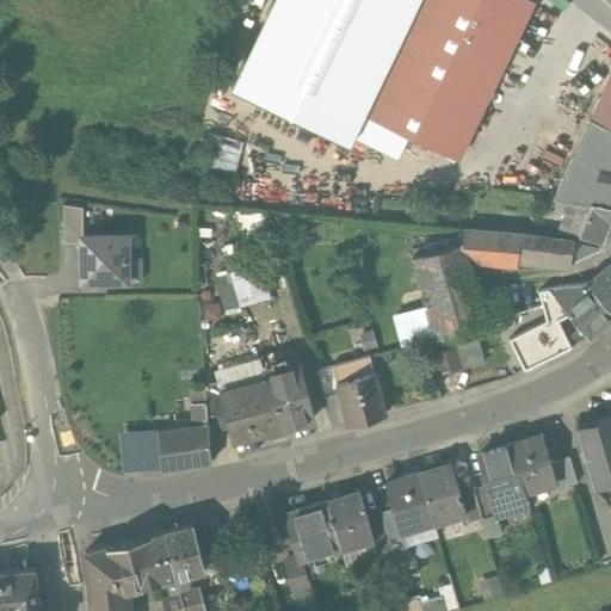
[(364,115),(419,0),(273,0),(230,90),(349,146),(353,136),(397,158),(408,135),(364,115)]
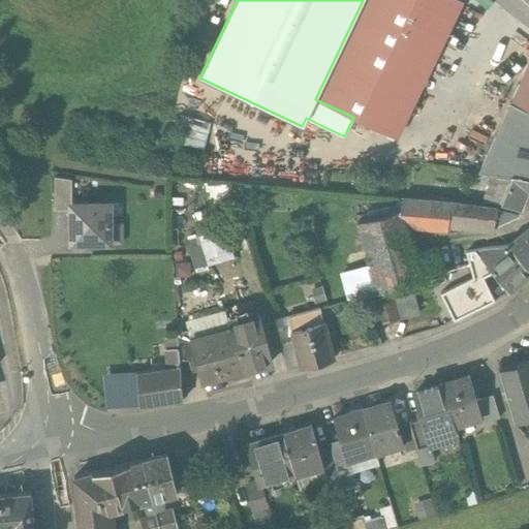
[(462,2),(457,0),(363,0),(315,99),(353,117),(397,137),(462,2)]
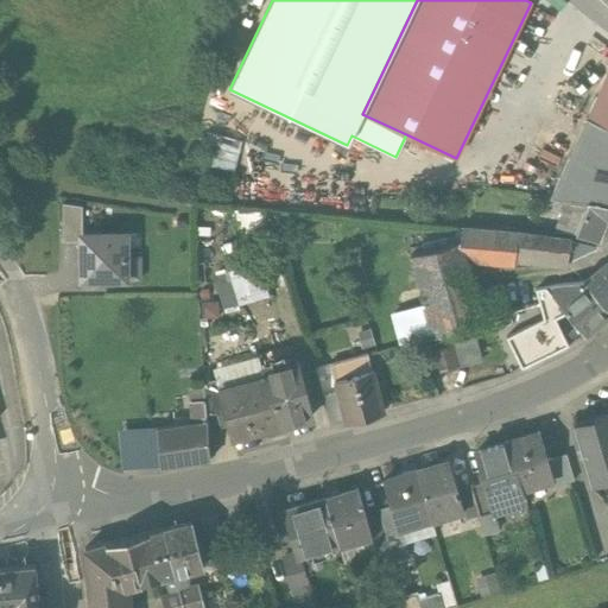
[(586,120),(607,131),(607,71),(587,120),(586,120)]
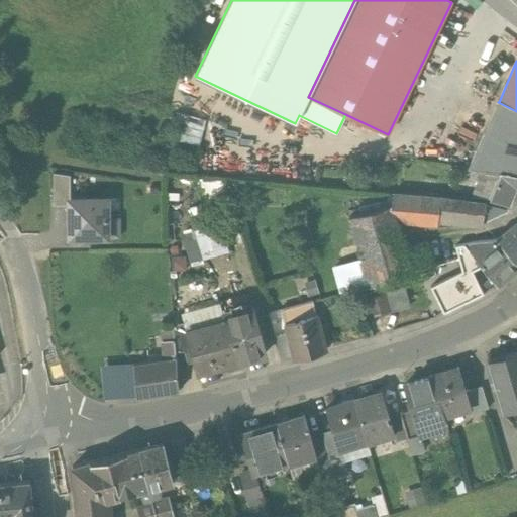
[(506,174),(516,176),(516,111),(498,102),(468,170),(483,172),(500,174),(506,175),(506,174)]
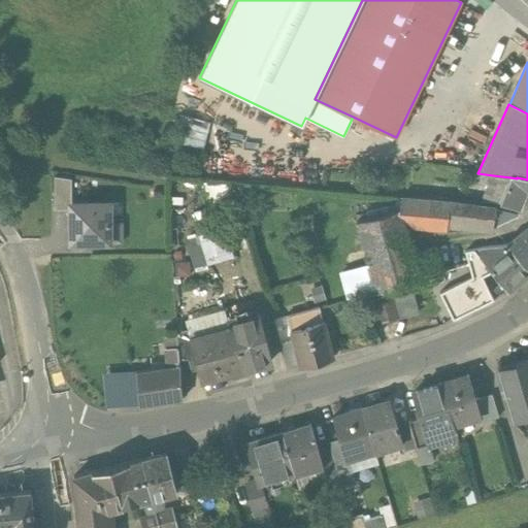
[(260,139),(259,152),(274,153),(275,140),(260,139)]
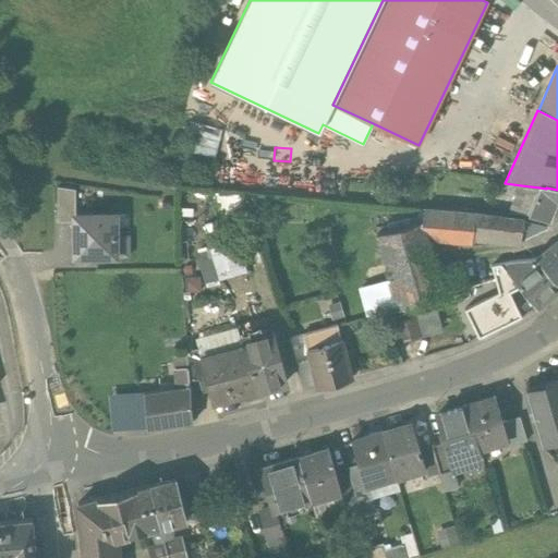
[(509,214),(528,218),(540,187),(521,185),(509,214)]
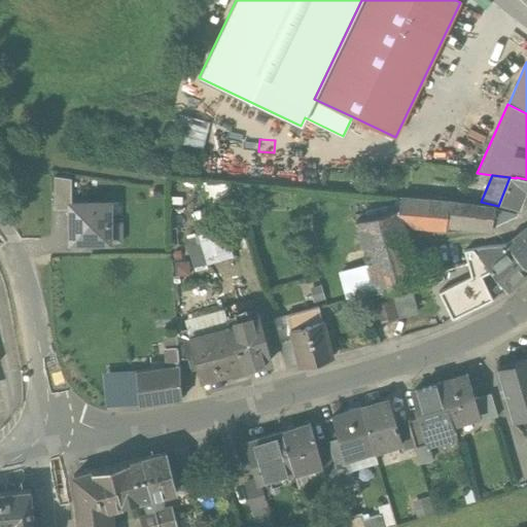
[(70,211),(70,205),(71,205),(71,180),(54,177),(54,211),(70,211)]
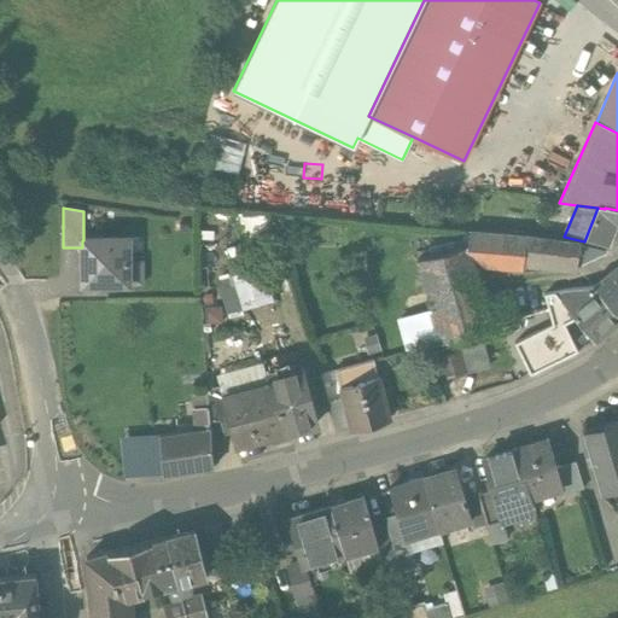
[(617,210),(605,208),(605,209),(598,208),(584,242),(608,248),(617,226),(617,210)]
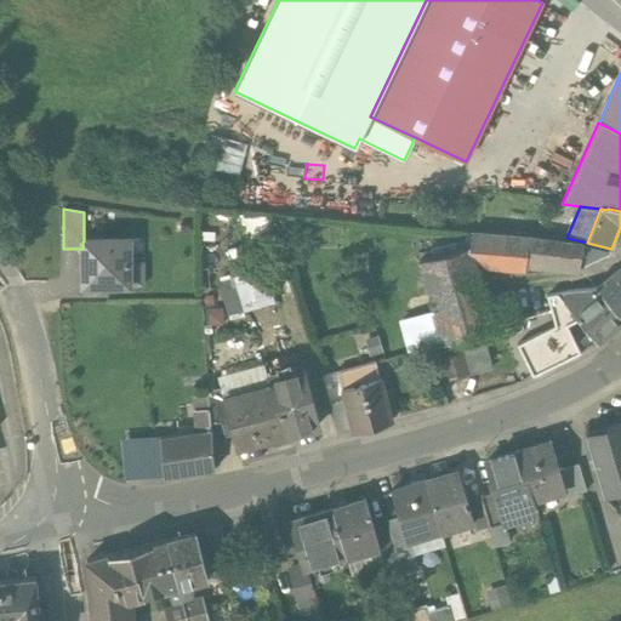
[(528,237),(469,232),(469,249),(420,262),(434,312),(484,298),(474,269),(523,271),(524,263),(579,271),(579,267),(608,251),(582,243),(528,237)]
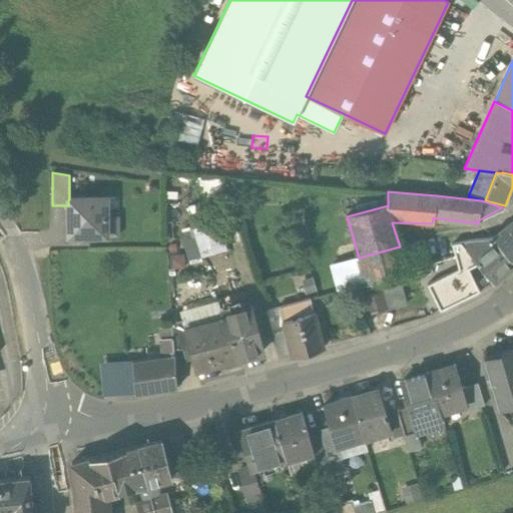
[(69,199),(68,199),(68,205),(68,237),(106,237),(106,217),(106,199),(69,199)]
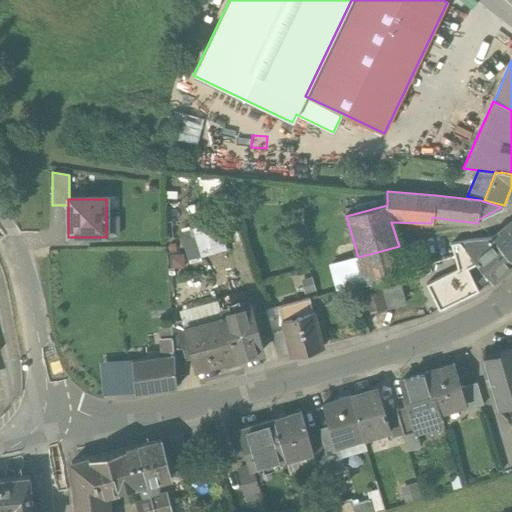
[(178,235),(187,262),(212,256),(211,252),(223,248),(212,210),(187,218),(191,231),(178,235)]
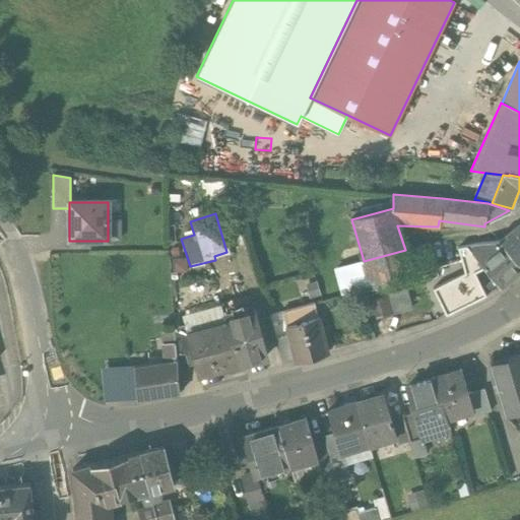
[(364,261),(351,219),(325,226),(337,269),(364,261)]
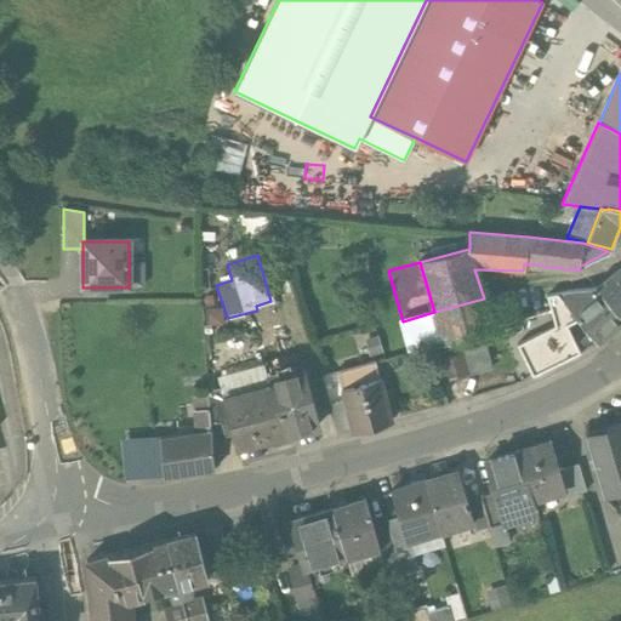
[(129,263),(129,288),(143,288),(143,263),(129,263)]
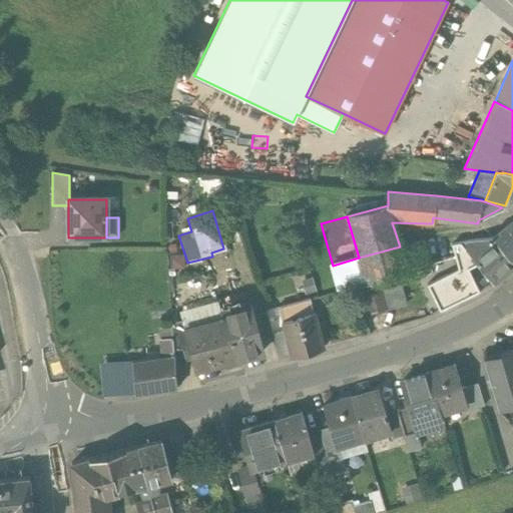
[(512,224),(495,238),(494,238),(512,263),(512,224)]
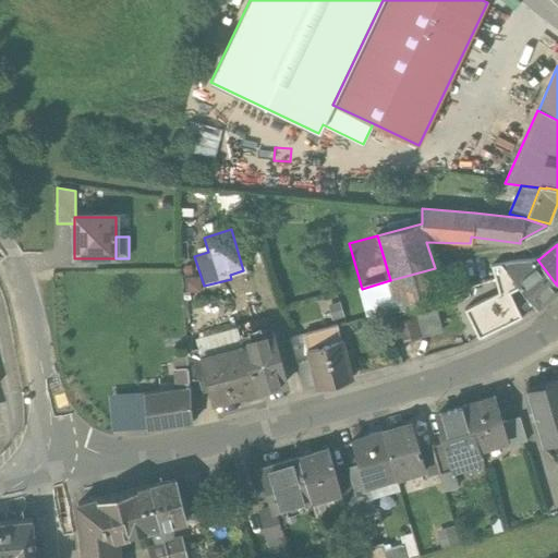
[(536,308),(557,290),(557,286),(537,259),(492,267),(498,293),(464,311),(478,339),(521,318),(509,293),(519,288),(536,308)]
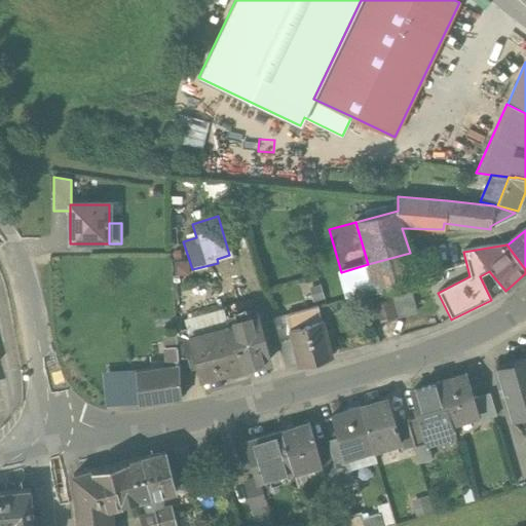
[(412,257),(410,253),(368,264),(341,272),(349,300),(372,294),(438,274),(429,252),(412,257)]
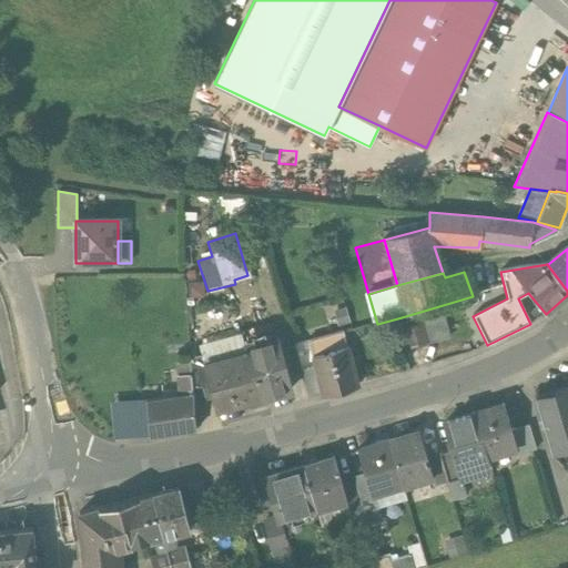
[(188,300),(204,300),(204,283),(188,284),(188,300)]
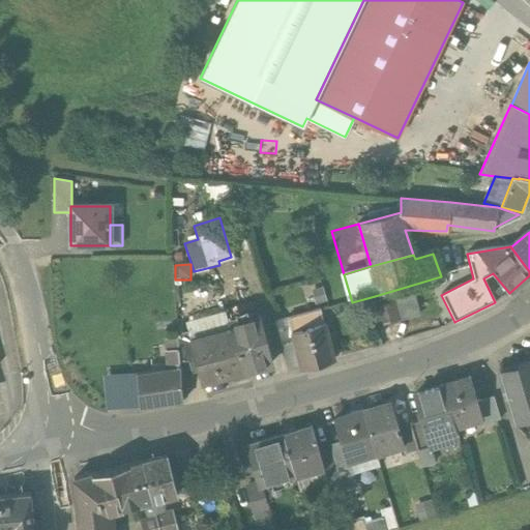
[(323,289),(312,292),(316,306),(327,302),(323,289)]
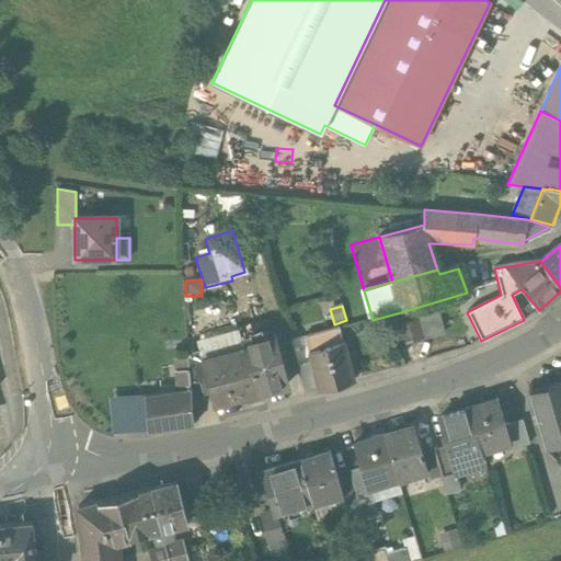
[(414,309),(397,313),(403,345),(422,341),(414,309)]
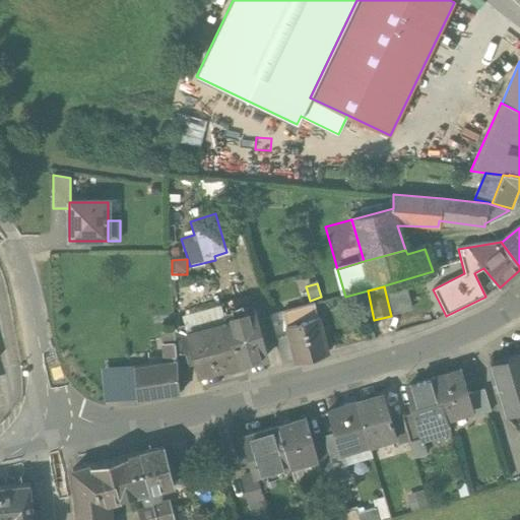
[(250,296),(220,304),(225,320),(223,321),(223,324),(226,323),(238,366),(241,365),(245,368),(250,366),(253,362),(267,358),(250,296)]
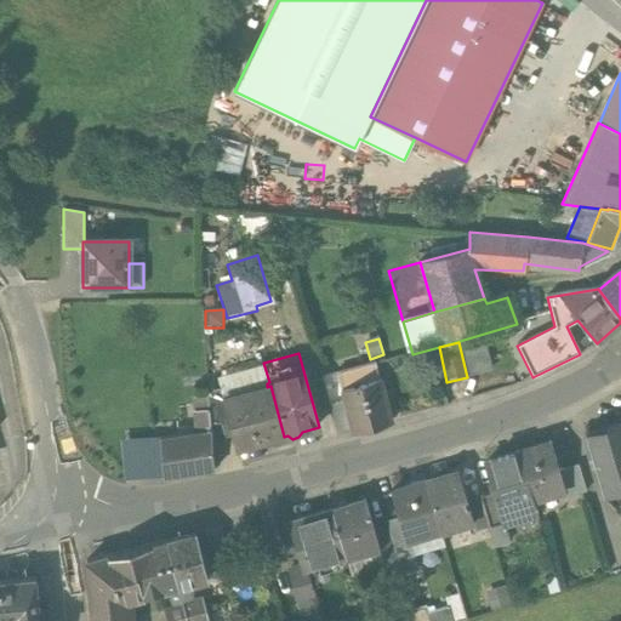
[(269,382),(263,363),(218,375),(222,387),(224,398),(267,387),(267,383),(269,382)]
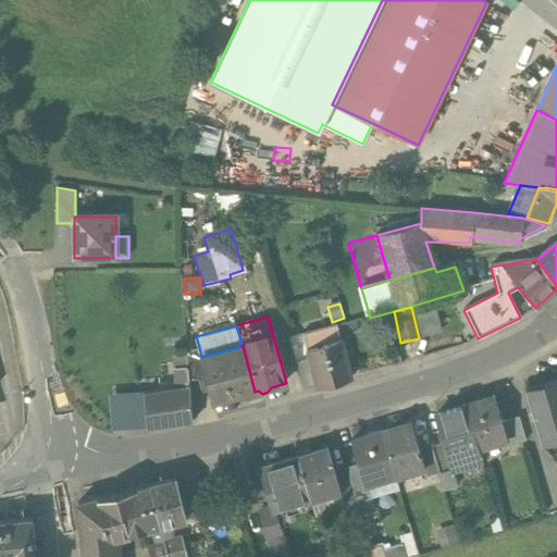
[(339,342),(335,326),(300,335),(308,361),(314,384),(316,388),(350,379),(341,342),(339,342)]
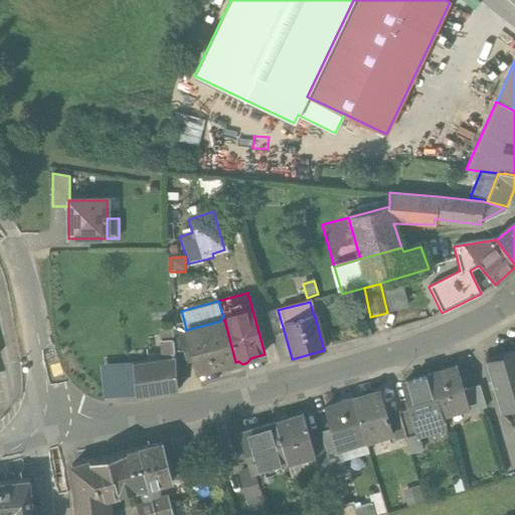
[(196,373),(235,362),(224,320),(221,321),(186,330),(185,331),(190,349),(196,373)]
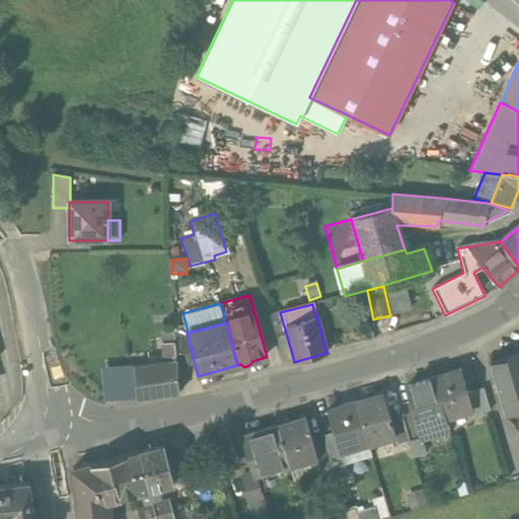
[(174,355),(192,352),(187,334),(188,332),(186,323),(172,326),(173,332),(173,345),(174,355)]
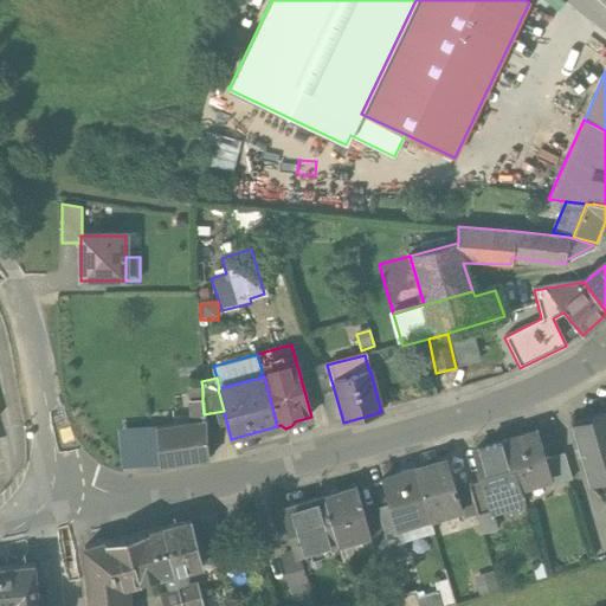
[(187,404),(191,403),(191,399),(198,399),(198,403),(202,403),(202,388),(187,389),(187,404)]
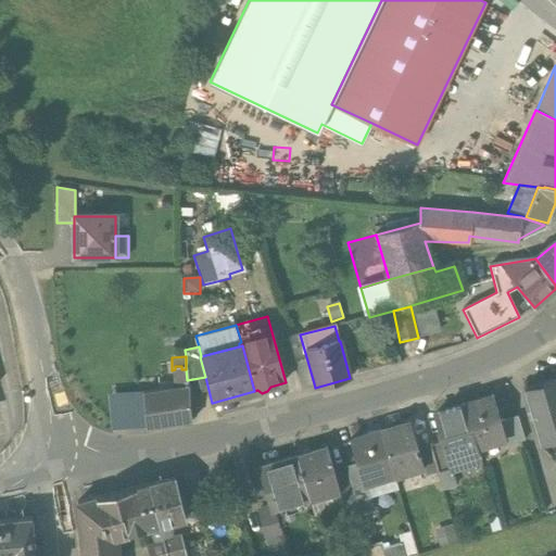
[(314,383),(307,361),(295,364),(302,387),(314,383)]
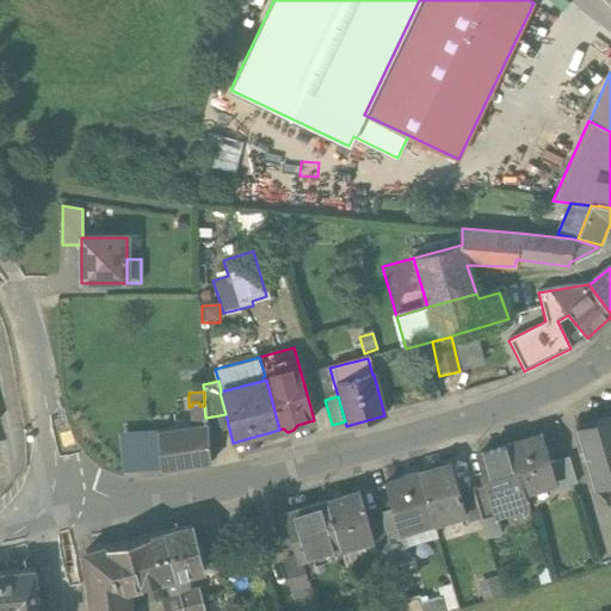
[(191,430),(207,427),(205,418),(204,406),(199,406),(199,402),(192,402),(192,406),(191,430)]
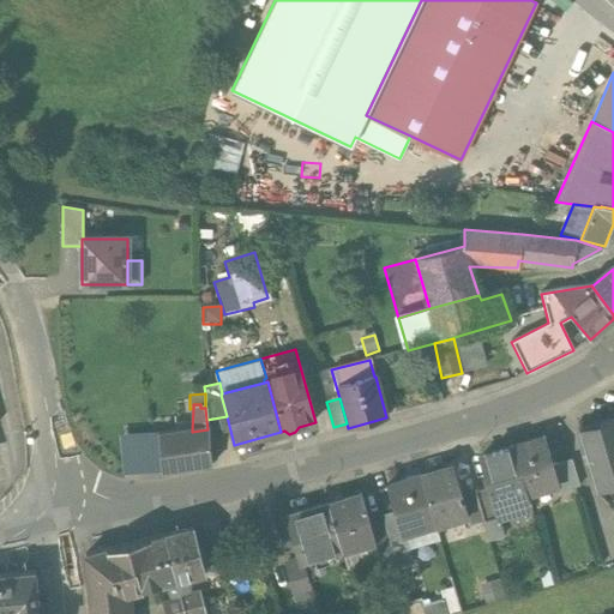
[(601,429),(581,435),(597,491),(609,487),(608,481),(613,479),(613,420),(600,425),(601,429)]
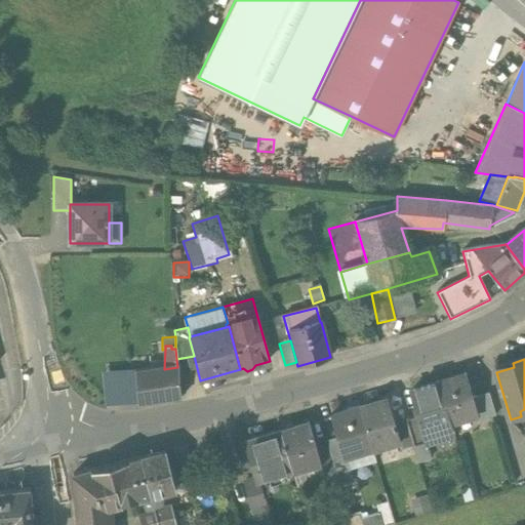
[(164,369),(136,374),(137,405),(179,398),(177,367),(164,369)]
